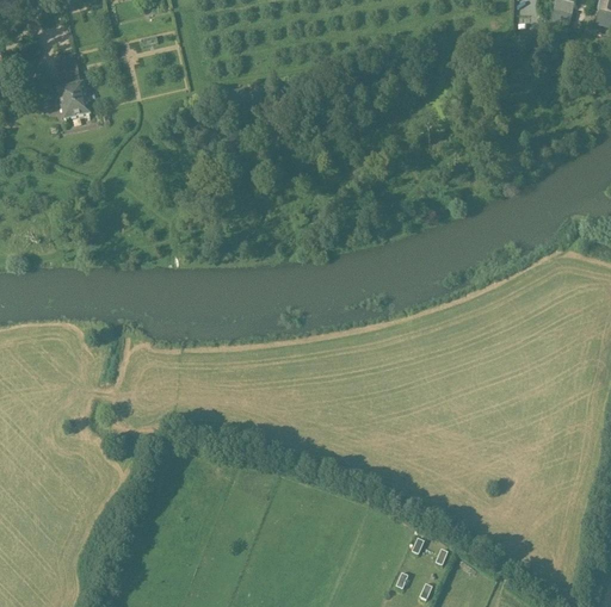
[(572,13),(575,0),(555,0),(554,10),(572,13)]
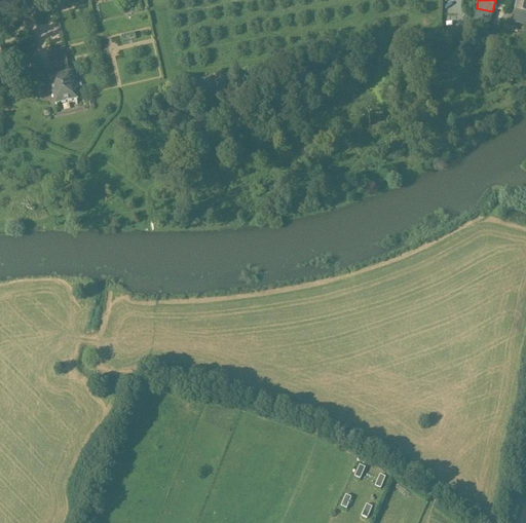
[(516,0),(515,7),(516,8),(513,21),(525,25),(525,22),(525,0),(516,0)]
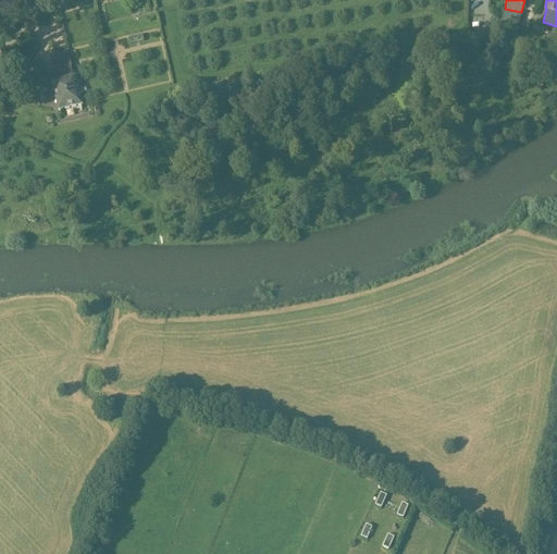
[(57,61),(70,58),(67,49),(54,52),(57,61)]
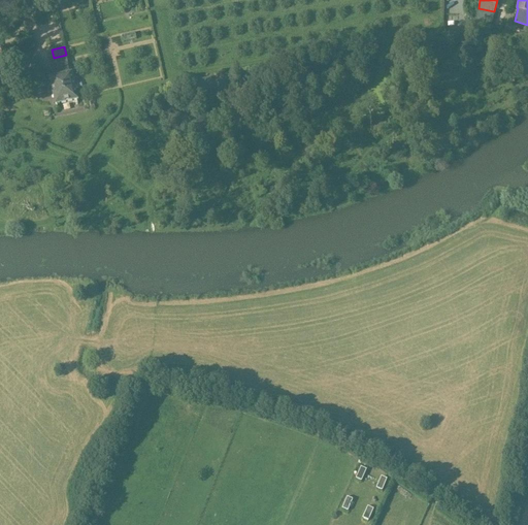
[(56,102),(77,97),(71,71),(69,71),(67,62),(55,65),(57,74),(50,75),(56,102)]
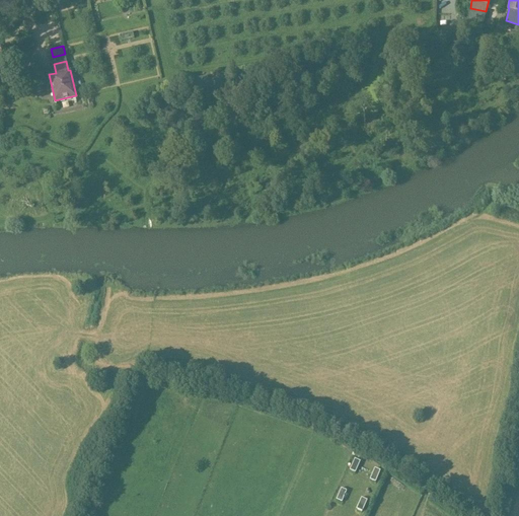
[(355,455),(352,467),(358,468),(361,457),(355,455)]
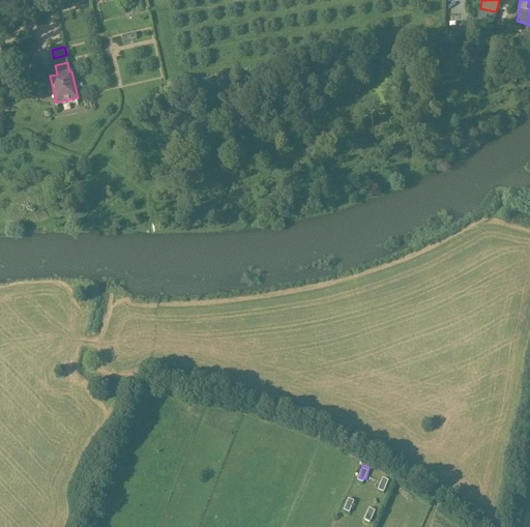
[(383,475),(379,488),(385,490),(389,477),(383,475)]
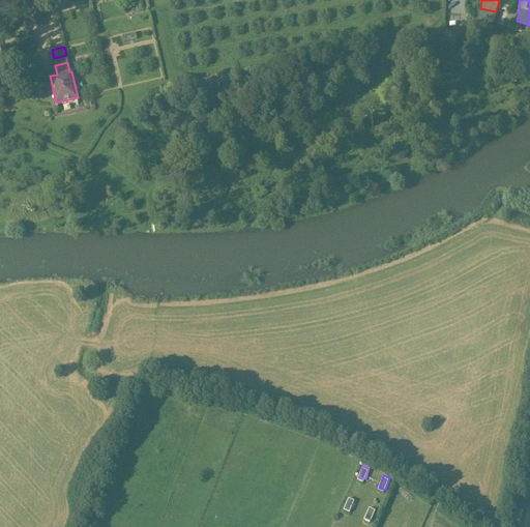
[(372,520),(376,507),(371,505),(365,518),(372,520)]
